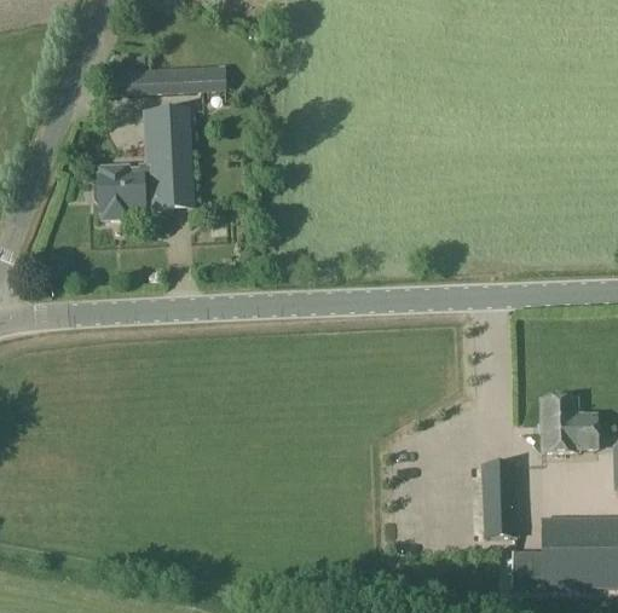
[(255,3),(248,0),(185,0),(185,1),(249,22),(255,3)]
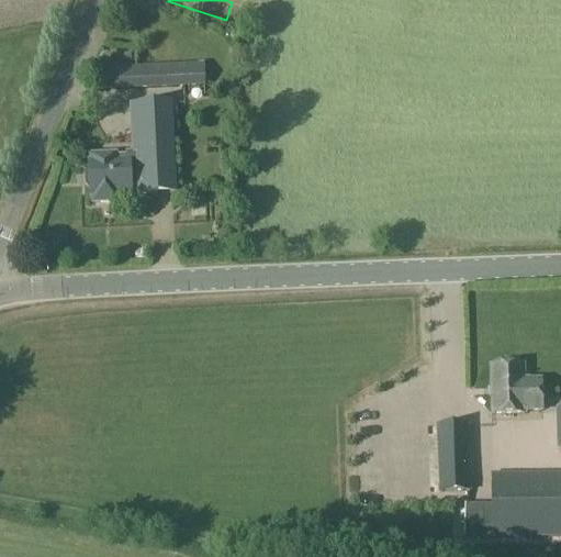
[(104,87),(205,82),(204,58),(119,63),(119,57),(107,58),(107,63),(103,63),(104,87)]
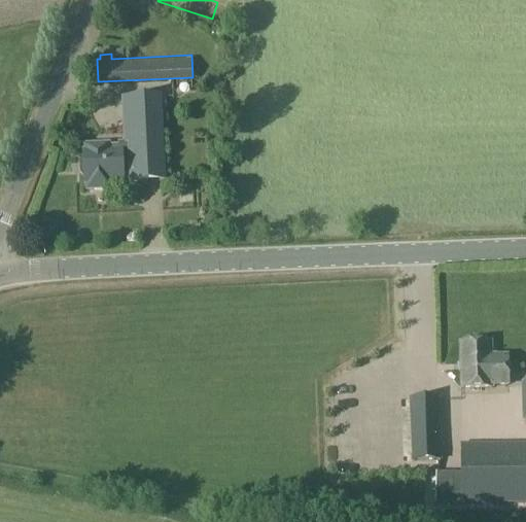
[(128,94),(130,139),(121,140),(121,146),(109,146),(109,140),(86,141),(86,147),(84,147),(84,154),(81,158),(82,169),(85,172),(85,179),(89,179),(89,184),(111,184),(111,178),(132,177),(132,178),(166,176),(162,93),(128,94)]
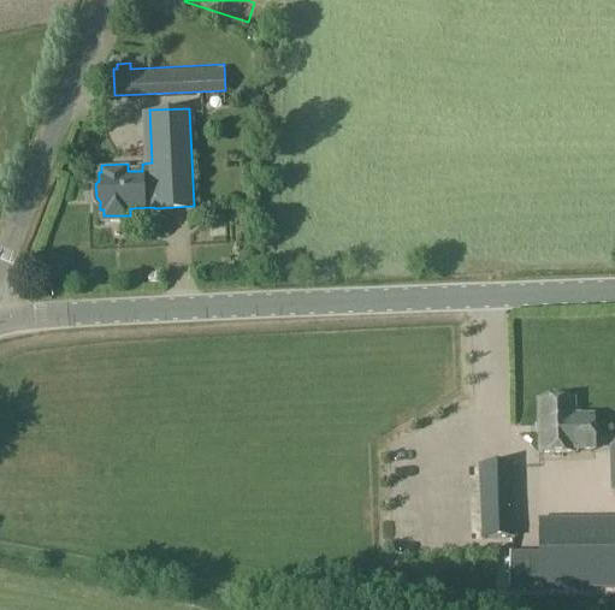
[(574,395),(538,396),(540,449),(577,448),(577,446),(595,445),(593,412),(575,412),(574,395)]
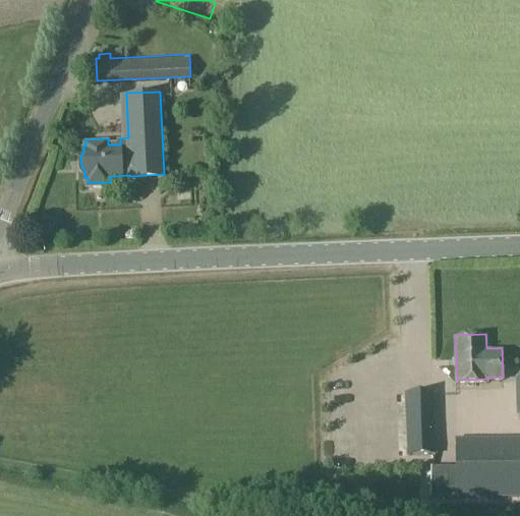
[(435,390),(405,391),(407,452),(437,451),(435,390)]
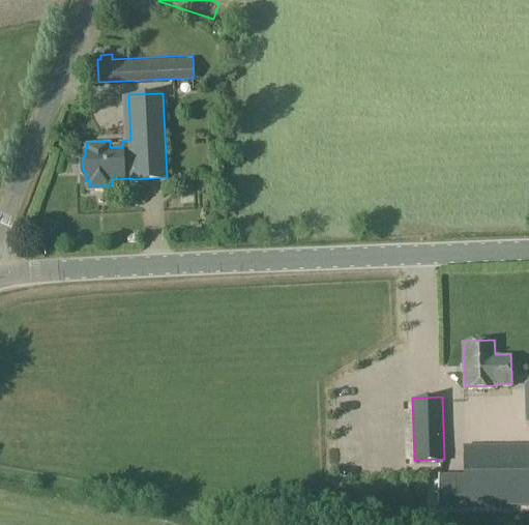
[(464,472),(465,502),(528,502),(528,441),(464,442),(464,472)]
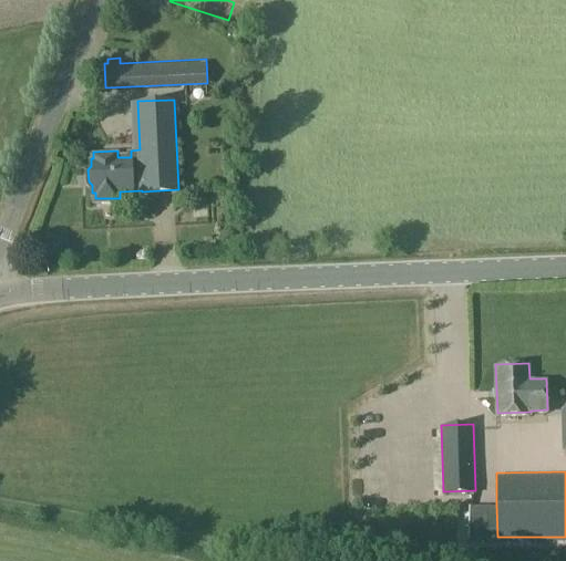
[(436,489),(436,477),(419,477),(419,490),(436,489)]
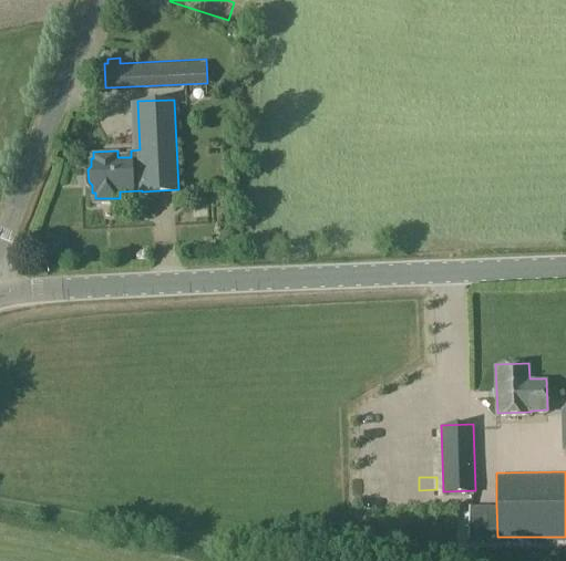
[(497,537),(496,505),(469,504),(467,537),(497,537)]
